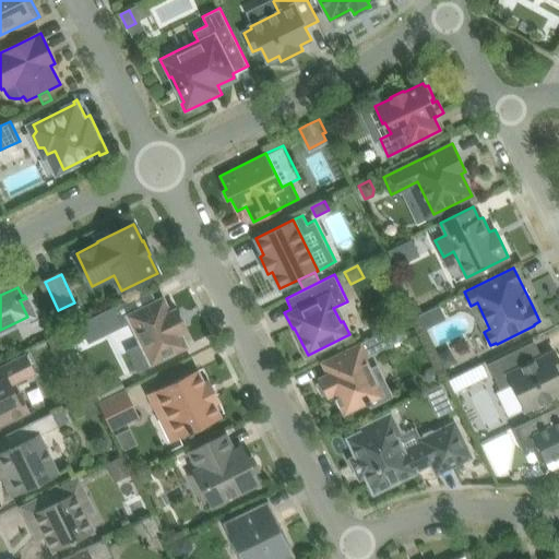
[(149,290),(79,324),(87,341),(137,317),(149,341),(142,344),(128,351),(138,369),(151,363),(152,364),(187,346),(180,332),(185,330),(175,309),(170,311),(163,297),(154,301),(149,290)]
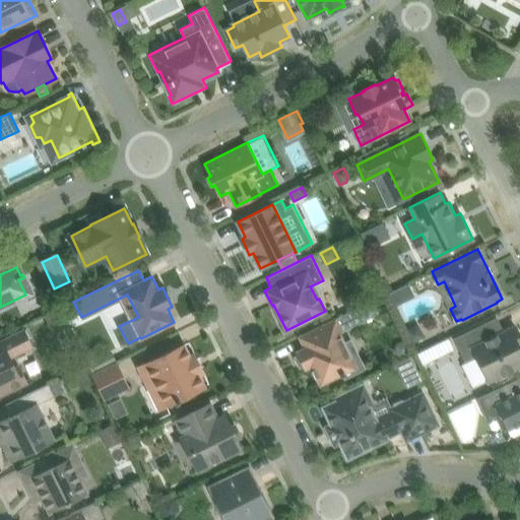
[(408,284),(389,294),(394,305),(395,307),(414,298),(413,296),(408,284)]
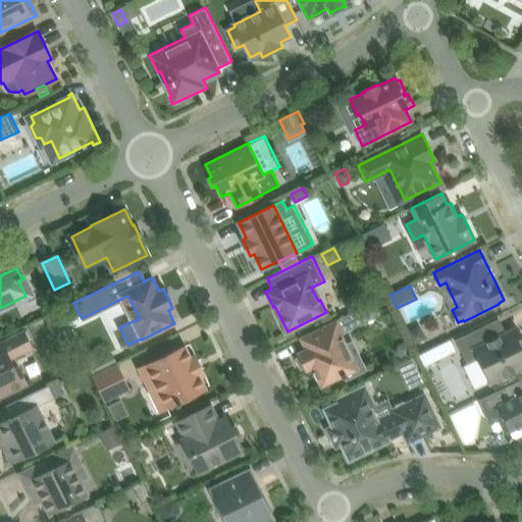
[(373,301),(358,308),(365,322),(380,315),(373,301)]
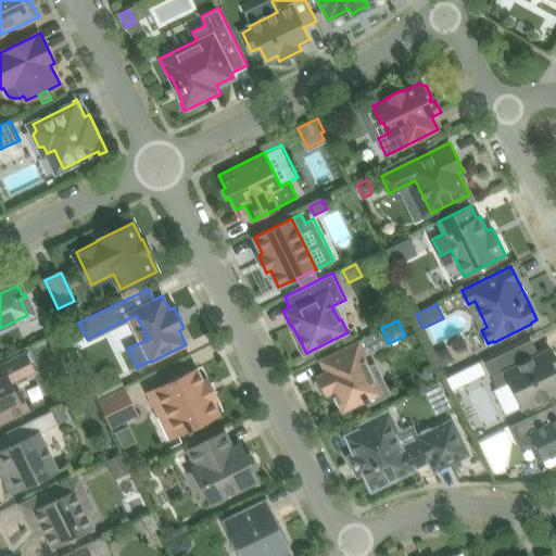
[(364,355),(389,343),(381,328),(356,341),(356,342),(364,355)]
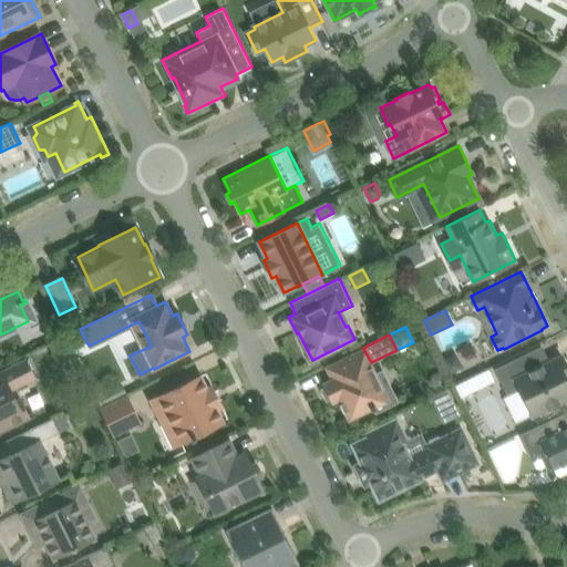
[(566,366),(562,356),(557,358),(548,362),(542,347),(496,369),(508,394),(519,389),(533,415),(566,398),(566,379),(566,378),(566,377),(566,366)]
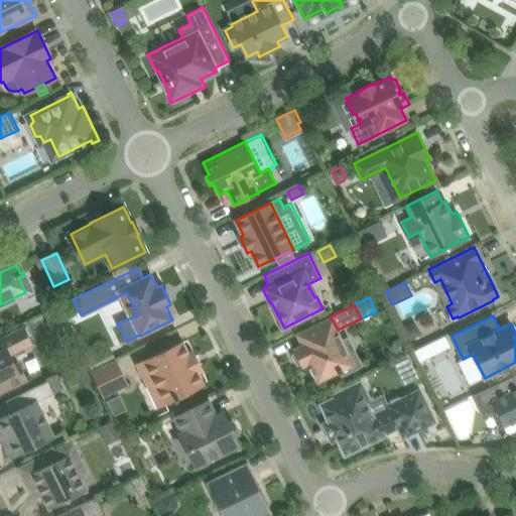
[(301,345),(294,349),(302,366),(308,364),(316,380),(317,382),(321,380),(338,372),(338,373),(342,371),(343,374),(360,365),(354,352),(349,354),(338,330),(331,317),(314,326),(296,335),(301,345)]
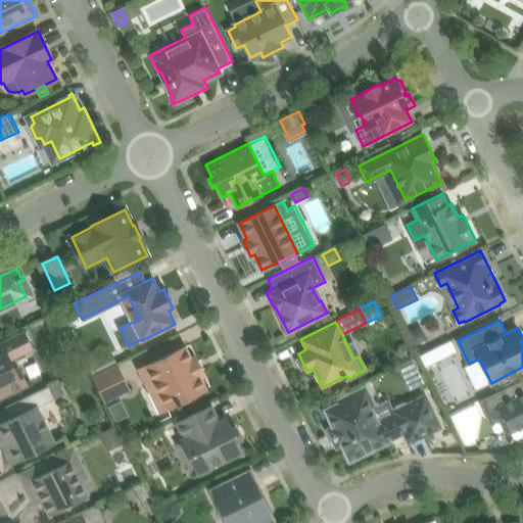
[(421,327),(410,332),(416,344),(427,339),(421,327)]
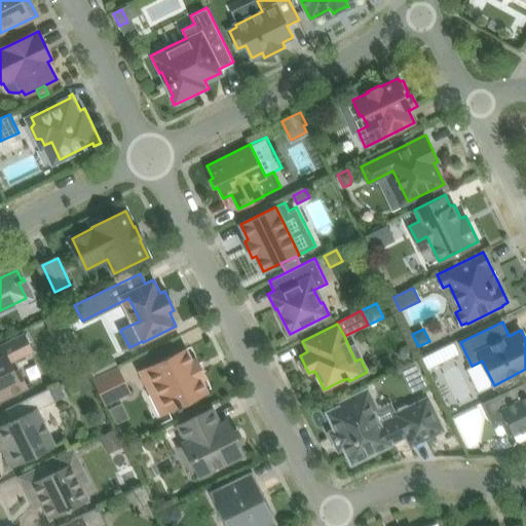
[(0,345),(0,400),(28,387),(20,371),(15,372),(10,362),(33,350),(25,334),(0,345)]
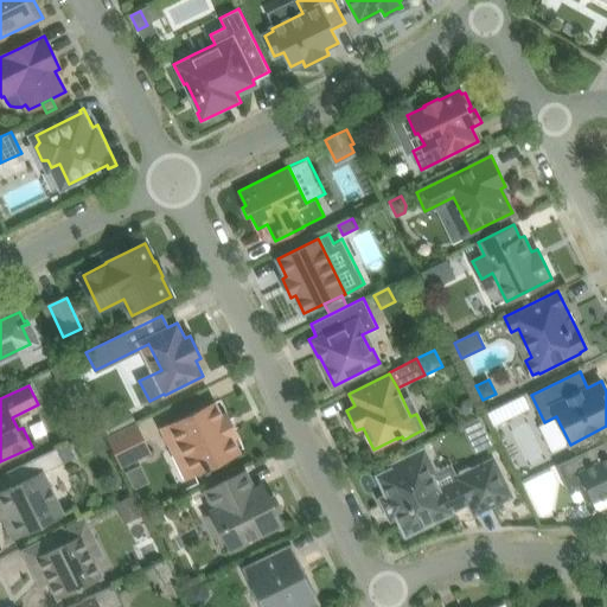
[(494,423),(532,408),(526,394),(489,409),(494,423)]
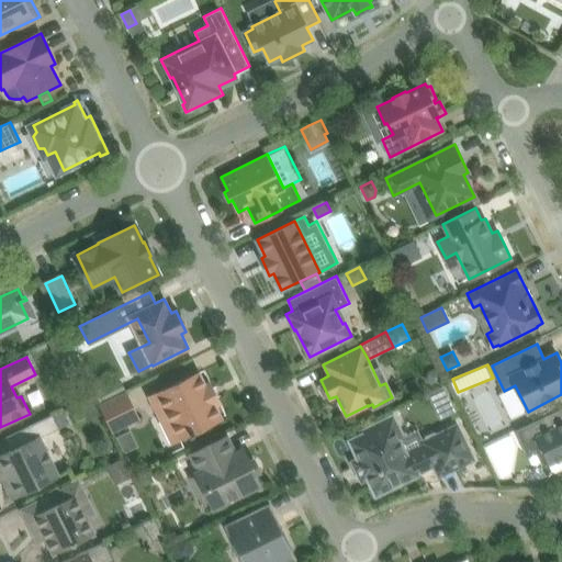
[(199,372),(179,382),(157,393),(179,438),(189,434),(190,436),(195,433),(195,430),(222,418),(216,406),(222,404),(210,381),(204,383),(199,372)]
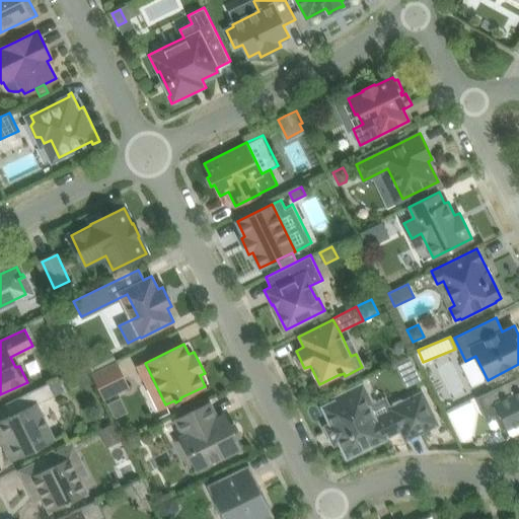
[(396,347),(395,350),(397,355),(404,352),(401,345),(400,345),(396,347)]
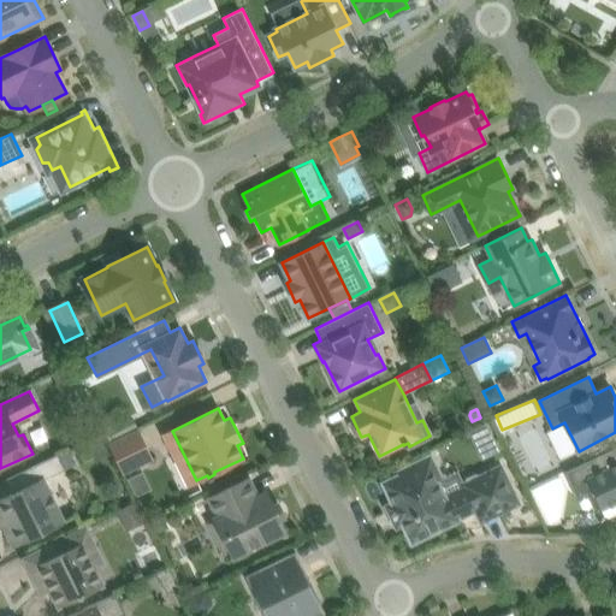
[(132,418),(104,432),(110,444),(137,430),(138,430),(132,418)]
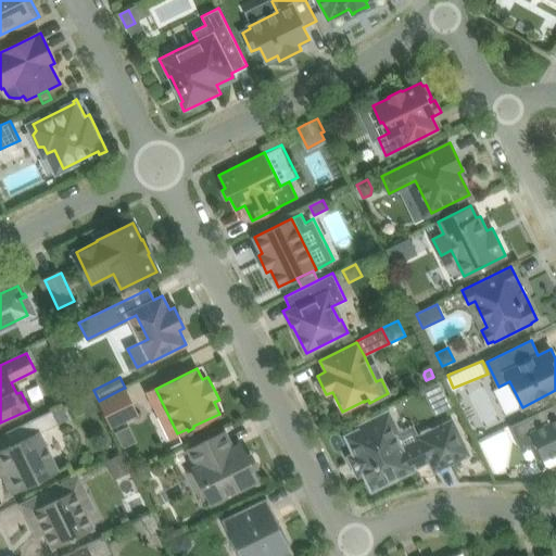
[(470,390),(483,422),(498,416),(484,384),(470,390)]
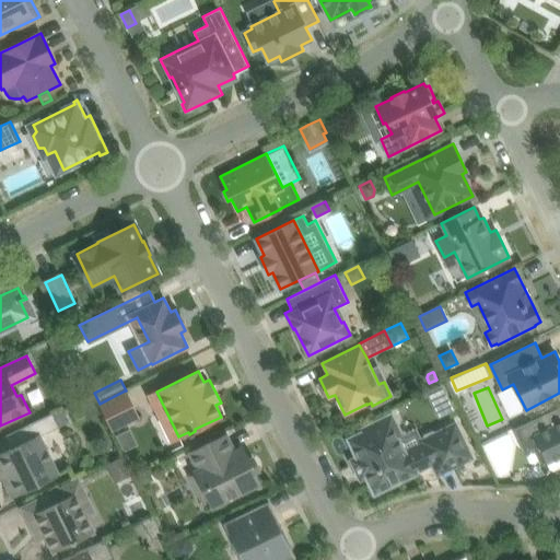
[(100,404),(112,430),(138,417),(125,391),(100,404)]
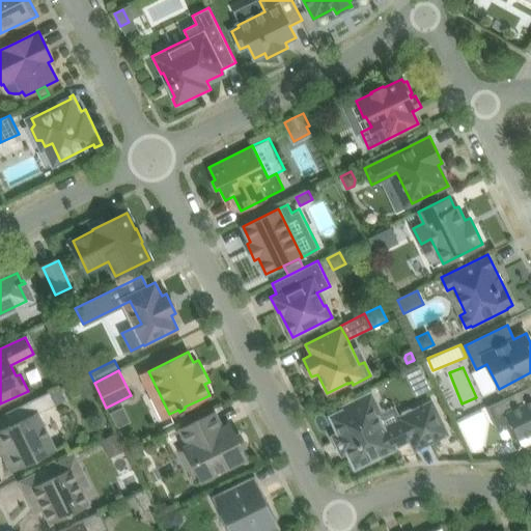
[(85,375),(76,381),(81,392),(87,394),(93,391),(85,375)]
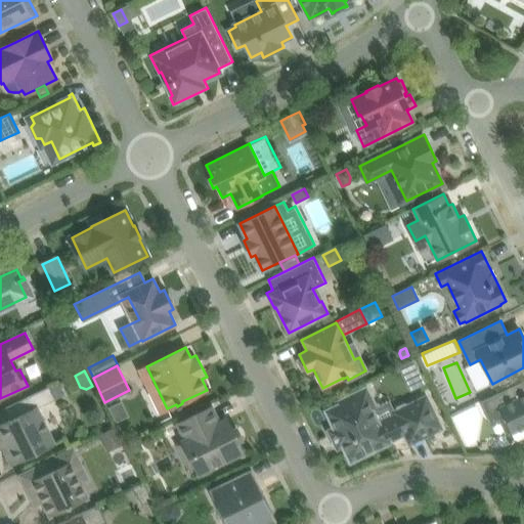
[(523,427),(523,381),(482,402),(491,421),(499,418),(506,431),(509,432),(512,430),(513,432),(523,427)]
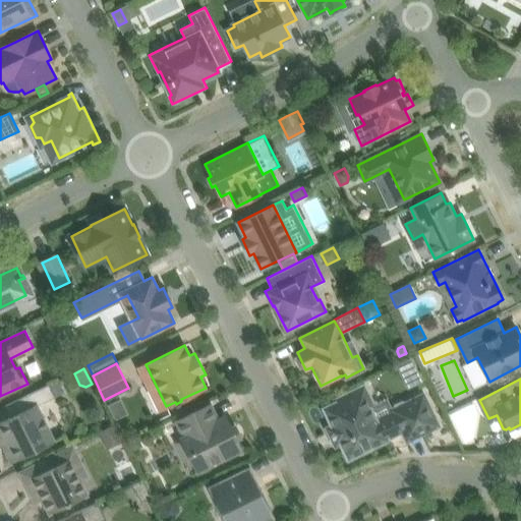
[(49,385),(23,397),(5,406),(10,417),(0,422),(0,440),(10,462),(54,441),(37,406),(55,397),(49,385)]
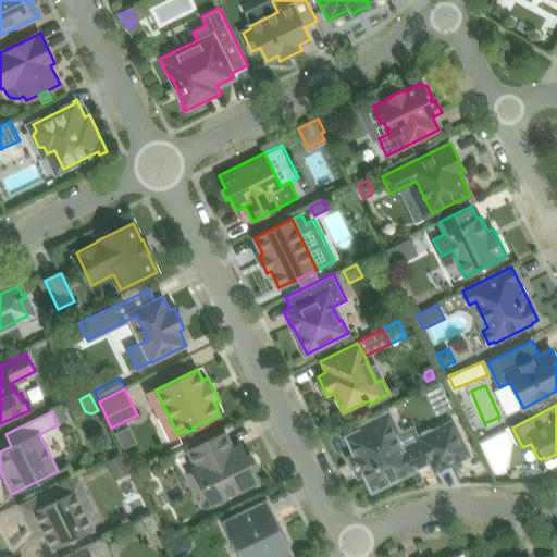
[(357,480),(366,475),(373,490),(413,470),(412,468),(431,459),(435,470),(468,455),(452,422),(434,431),(430,430),(422,433),(421,437),(420,437),(422,441),(403,450),(395,434),(399,433),(390,412),(359,428),(361,432),(348,438),(355,453),(346,456),(357,480)]
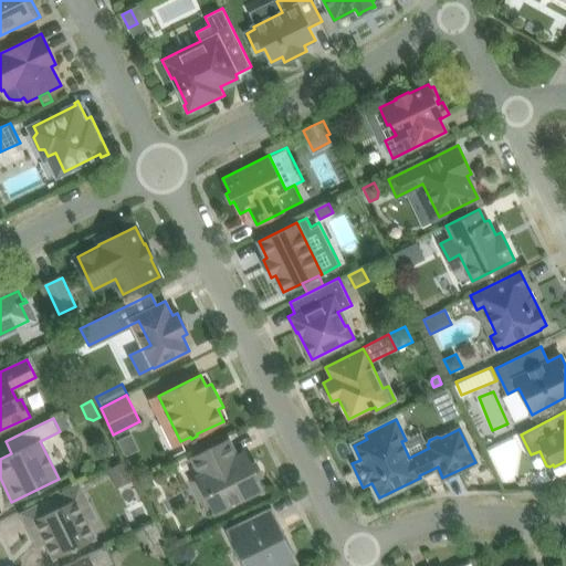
[(229,439),(202,451),(190,458),(199,475),(197,477),(197,478),(192,480),(200,496),(210,492),(219,509),(262,488),(245,453),(238,457),(229,439)]
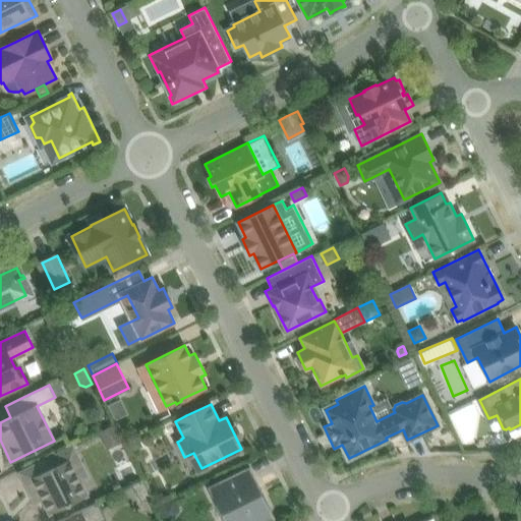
[(115,424),(98,432),(101,439),(111,433),(116,446),(123,442),(115,424)]
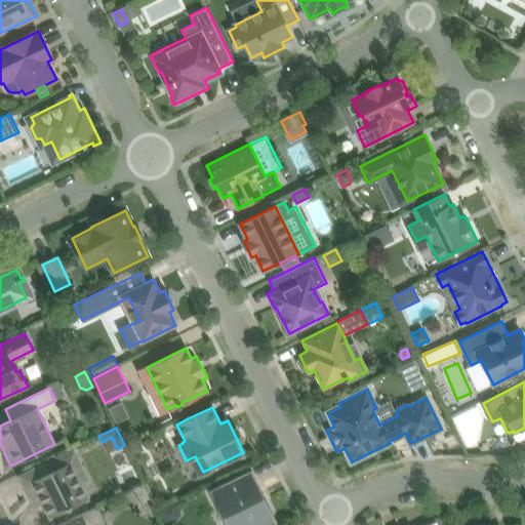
[(137,439),(127,444),(133,455),(140,451),(142,446),(137,439)]
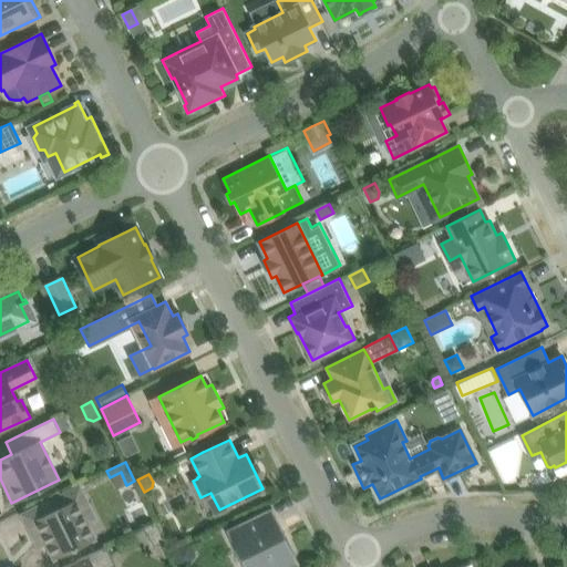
[(79,486),(42,505),(22,514),(38,547),(47,543),(54,558),(94,538),(79,508),(88,504),(79,486)]
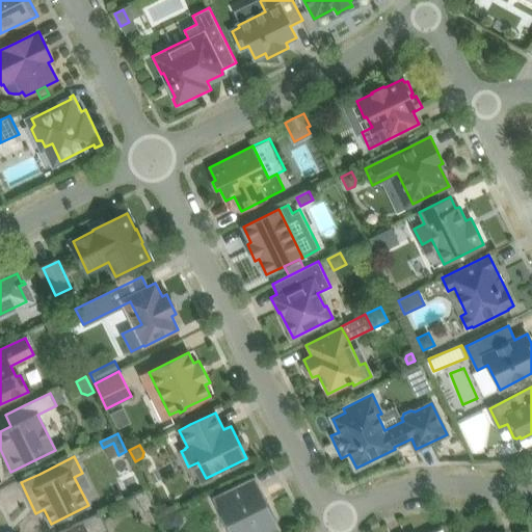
[(250,478),(236,484),(211,497),(229,531),(274,531),(281,529),(270,507),(266,509),(250,478)]
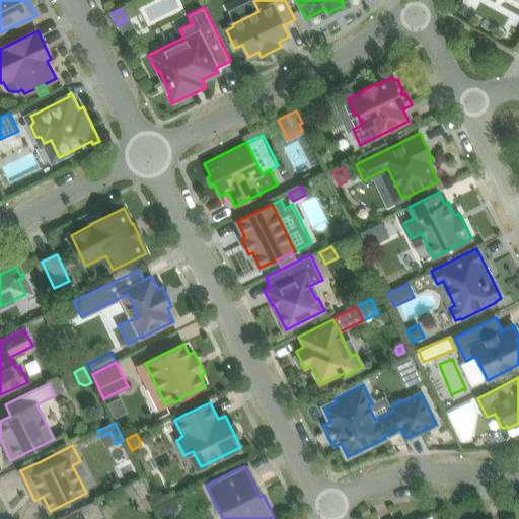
[(142,477),(132,483),(140,501),(151,496),(142,477)]
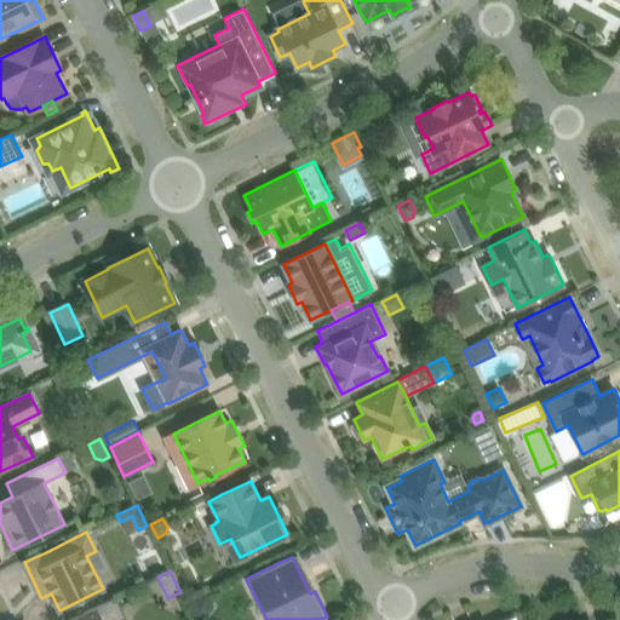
[(208,592),(187,603),(195,619),(196,619),(208,615),(216,606),(208,592)]
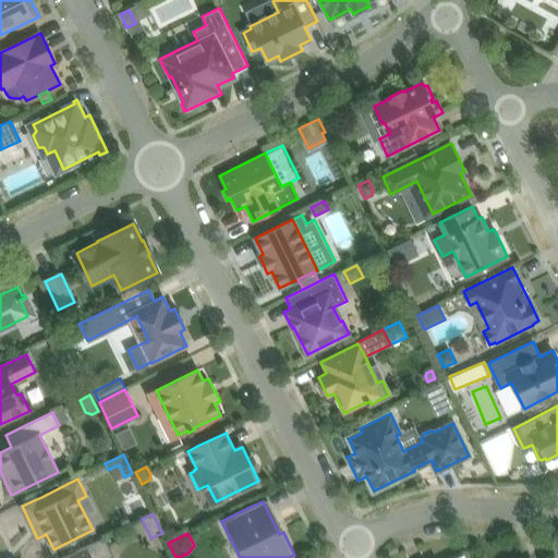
[(70,554),(60,557),(109,557),(113,556),(105,536),(70,554)]
